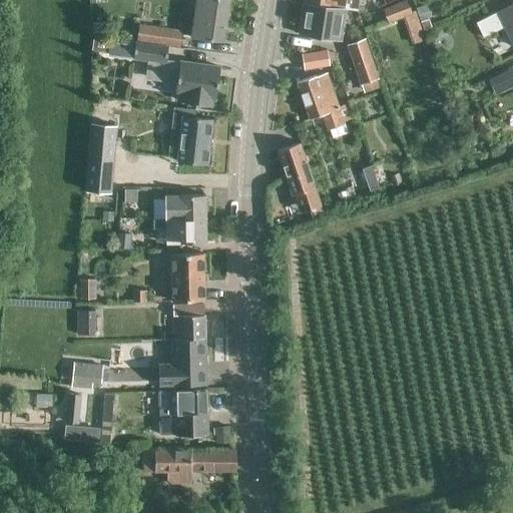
[(222,42),(228,0),(195,0),(190,37),(222,42)]
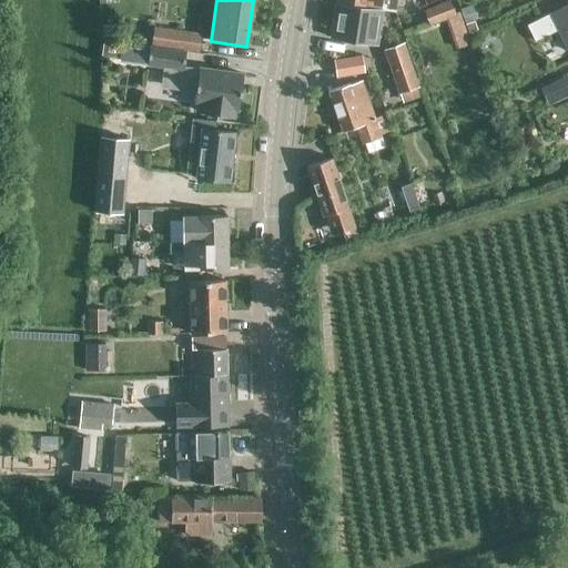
[(335,0),(335,2),(381,9),(394,11),(395,0),(335,0)]
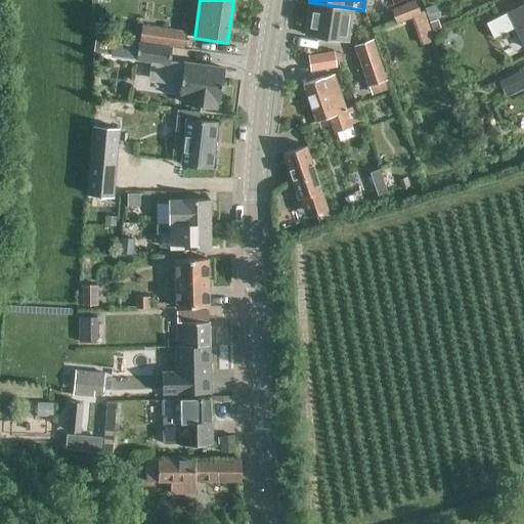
[(415,1),(390,11),(396,25),(421,15),(415,1)]
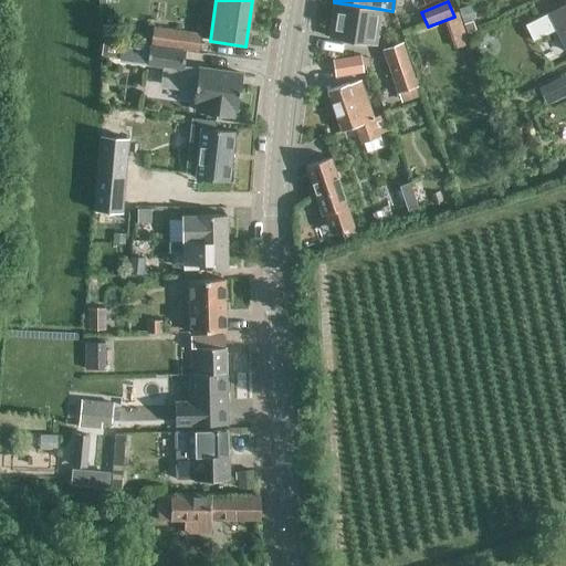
[(379,9),(334,2),(331,28),(335,29),(334,38),(375,43),(379,9)]
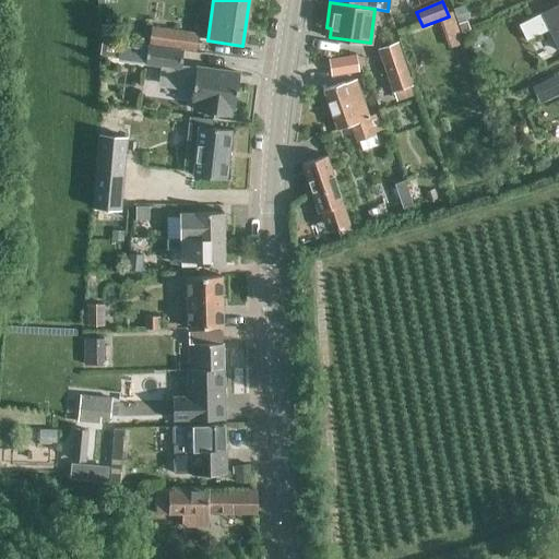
[(558,2),(518,24),(525,39),(549,28),(551,34),(558,48),(558,2)]
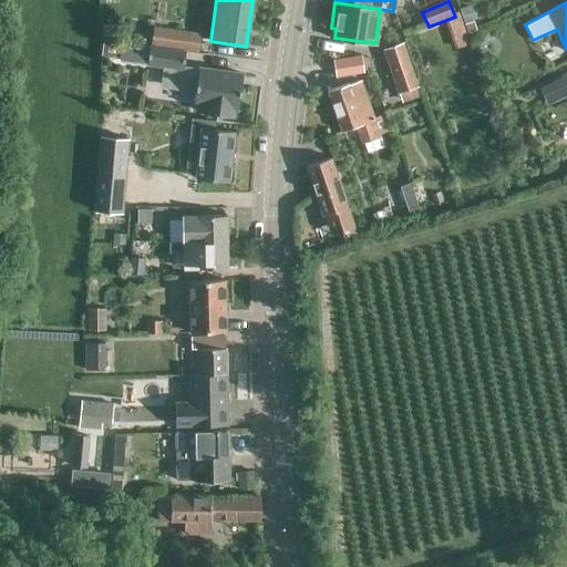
[(122,48),(121,61),(146,64),(164,66),(162,76),(179,79),(178,88),(195,91),(193,104),(203,105),(202,113),(233,117),(234,110),(237,110),(241,75),(241,73),(183,65),(184,51),(197,53),(200,34),(153,28),(151,45),(151,47),(150,47),(148,51),(122,48)]
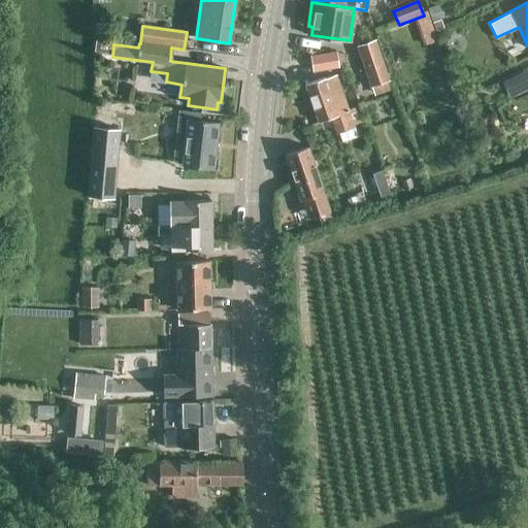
[(374,37),(357,43),(371,83),(389,76),(374,37)]
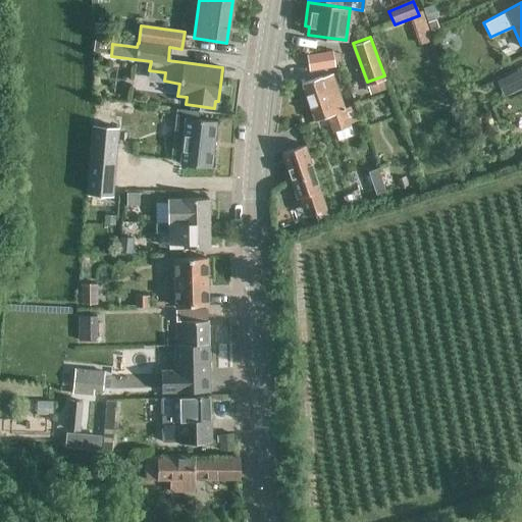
[(331,52),(307,56),(309,70),(334,66),(331,52)]
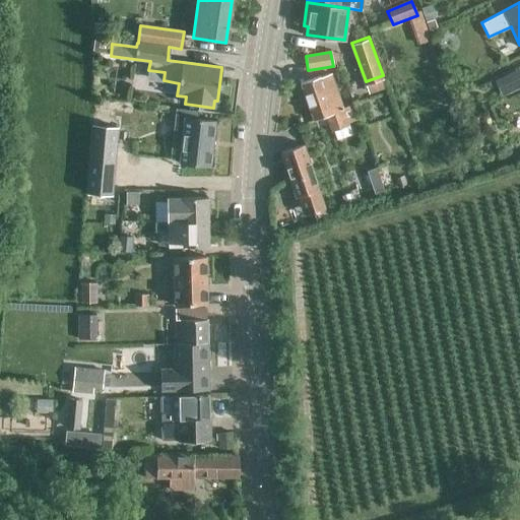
[(349,104),(342,107),(330,74),(319,78),(319,76),(300,83),(313,121),(326,116),(331,132),(348,126),(347,122),(355,119),(349,104)]
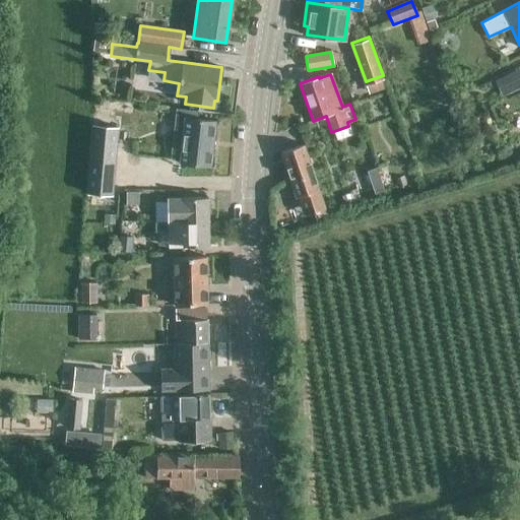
[(116,128),(108,127),(108,118),(91,116),(90,126),(85,192),(110,194),(116,128)]
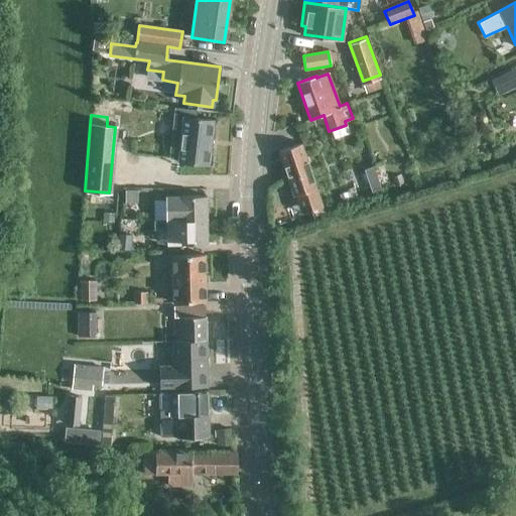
[(209,165),(213,120),(180,117),(176,161),(209,165)]
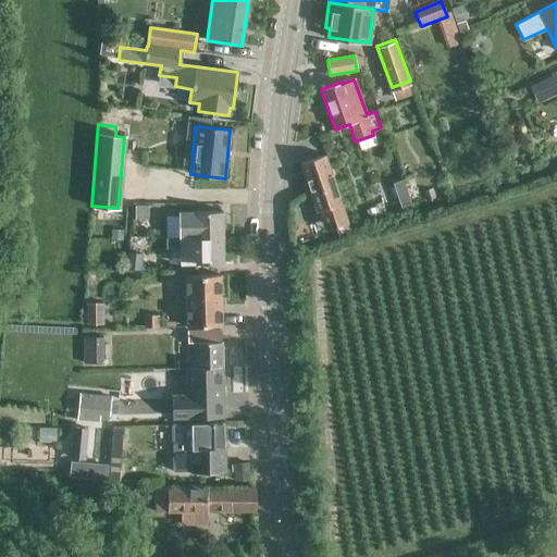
[(347,223),(342,205),(325,156),(300,163),(317,212),(318,212),(324,231),(347,223)]
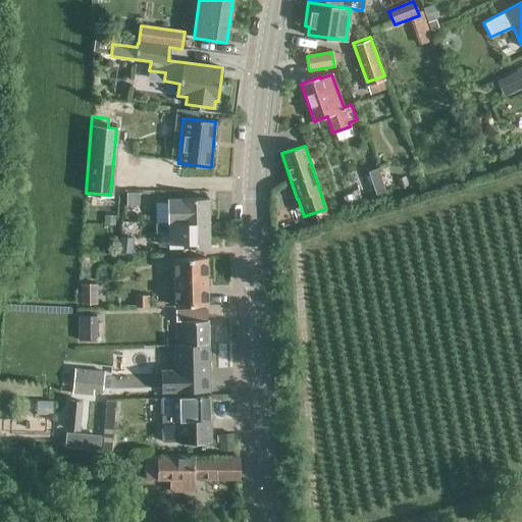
[(179,198),(166,198),(166,221),(166,224),(179,223),(208,222),(207,198),(179,198)]
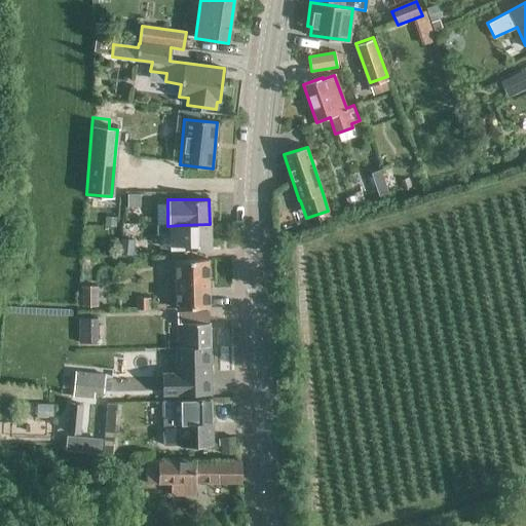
[(167,226),(152,226),(152,235),(167,235),(168,236),(174,236),(174,250),(181,250),(210,249),(210,224),(181,225),(167,226)]
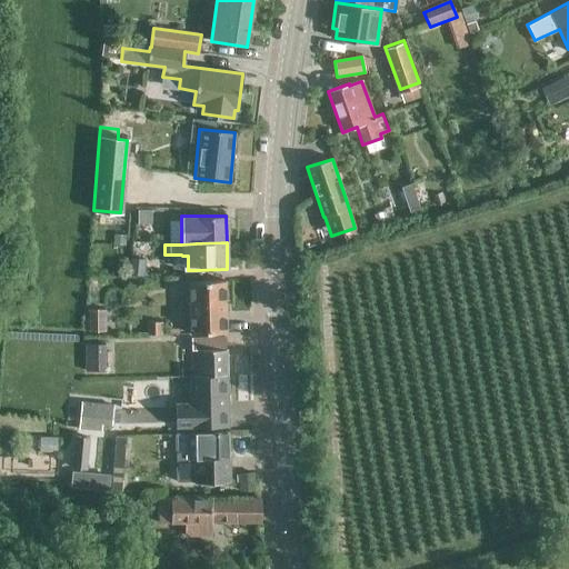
[(225,280),(189,281),(190,333),(226,332),(225,280)]
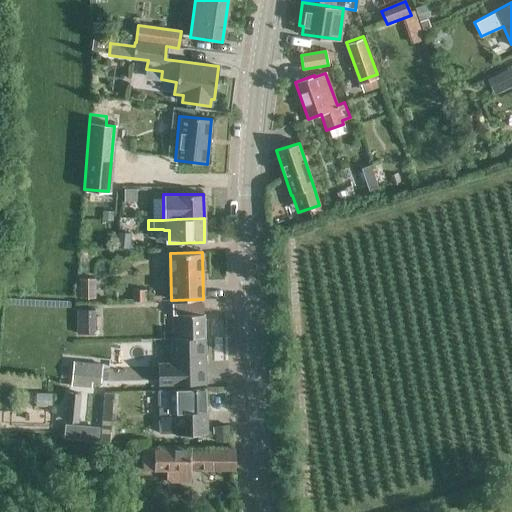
[(95,300),(94,281),(79,281),(79,300),(95,300)]
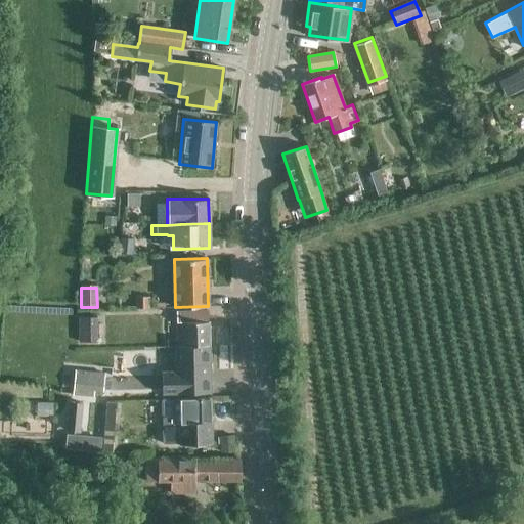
[(136,299),(136,310),(149,310),(149,299),(136,299)]
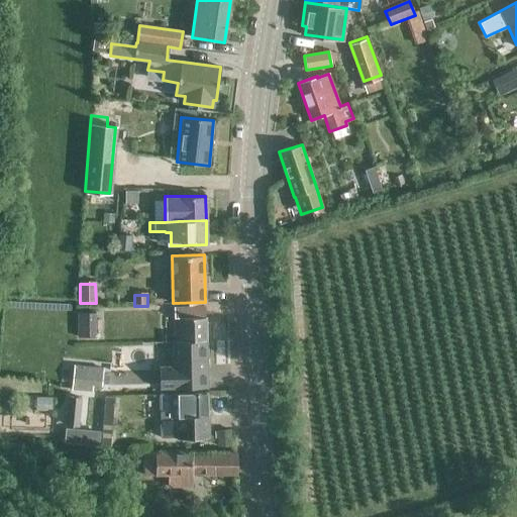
[(174,334),(165,334),(165,341),(172,341),(205,340),(205,317),(204,317),(204,307),(173,307),(174,334)]
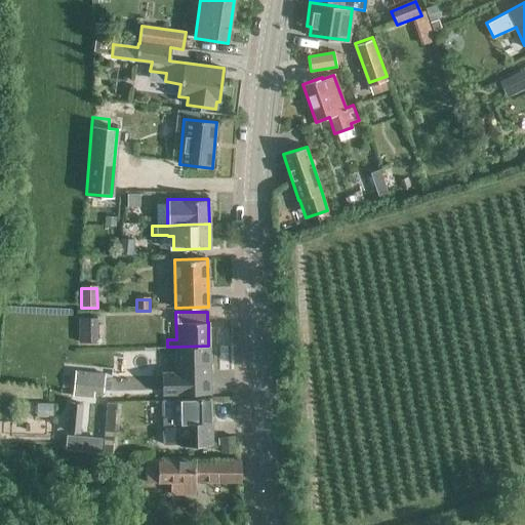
[(79,317),(79,341),(96,342),(96,317),(79,317)]
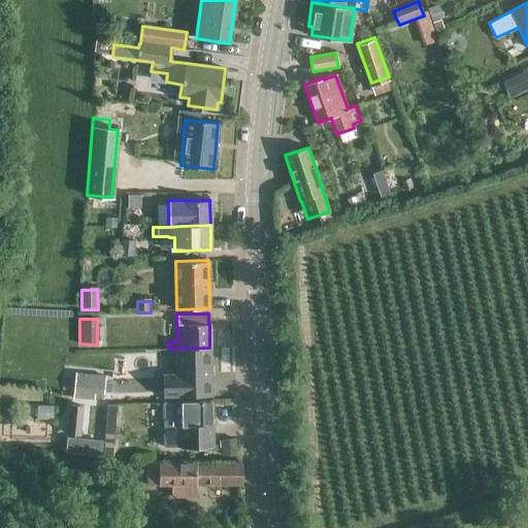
[(209,348),(175,349),(175,373),(163,373),(162,373),(162,396),(172,395),(210,395),(209,348)]
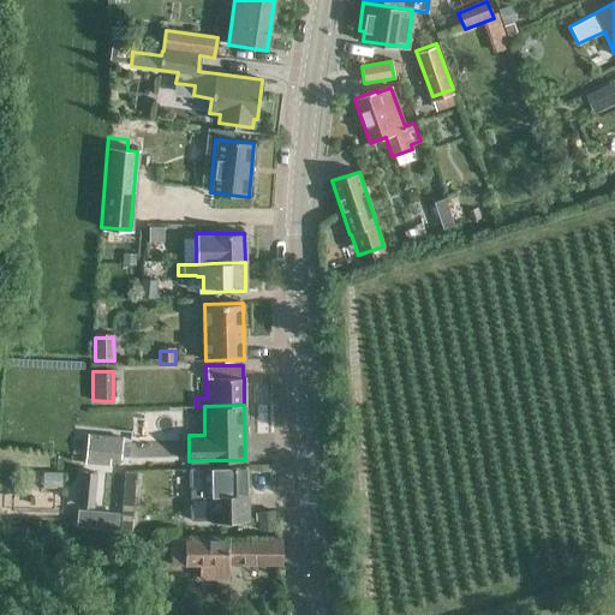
[(123,440),(87,436),(84,466),(109,469),(109,461),(120,463),(123,440)]
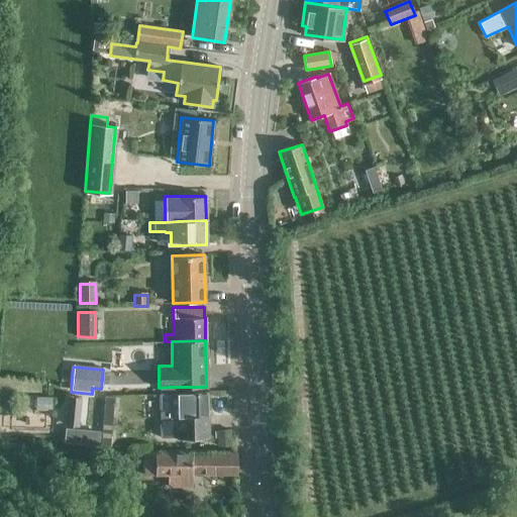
[(207,393),(169,395),(170,419),(176,419),(176,437),(208,436),(207,393)]
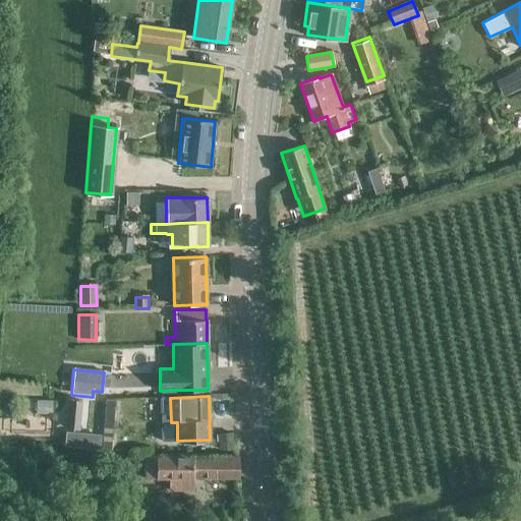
[(69,397),(64,446),(79,448),(84,398),(69,397)]
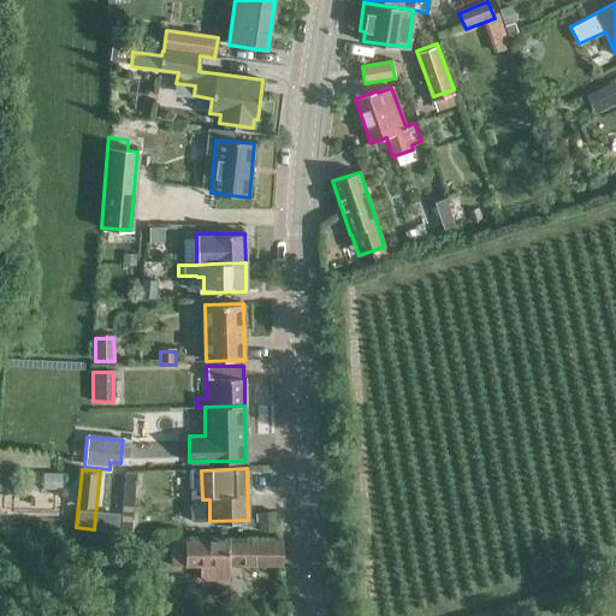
[(279,570),(280,542),(173,540),(173,569),(279,570)]
